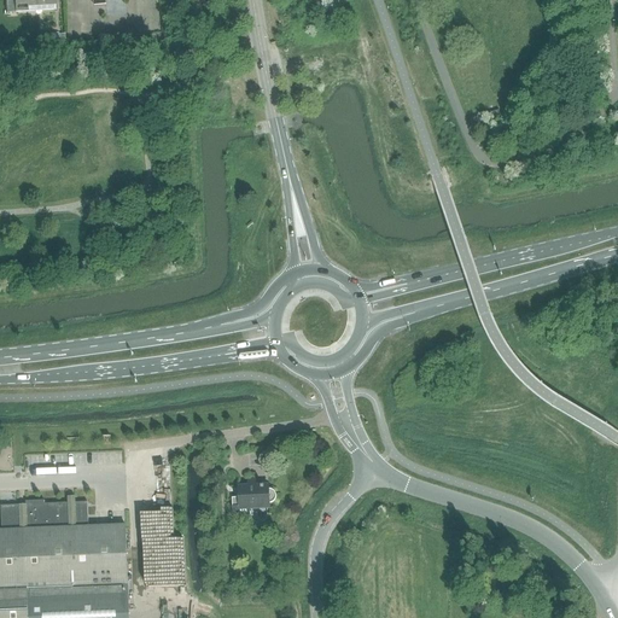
[(5,0),(7,15),(17,13),(16,6),(27,6),(27,9),(42,7),(42,11),(54,11),(53,0),(5,0)]
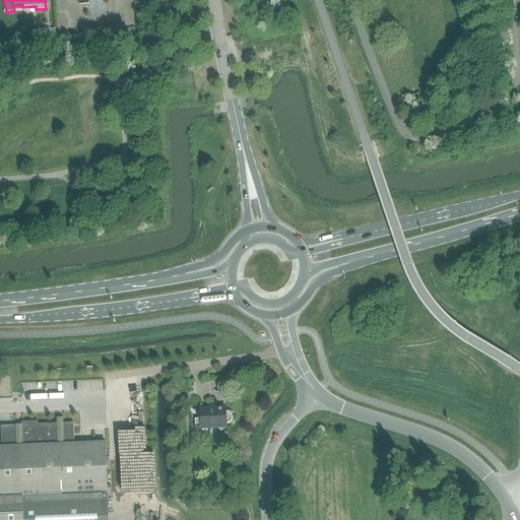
[(195,419),(196,434),(210,434),(210,428),(226,427),(226,424),(228,424),(229,424),(230,423),(231,423),(231,421),(232,421),(232,420),(233,419),(233,418),(233,417),(233,416),(232,415),(232,414),(231,413),(230,412),(229,412),(228,411),(226,411),(226,408),(215,409),(215,405),(213,404),(210,404),(209,406),(209,409),(200,410),(201,419),(195,419)]
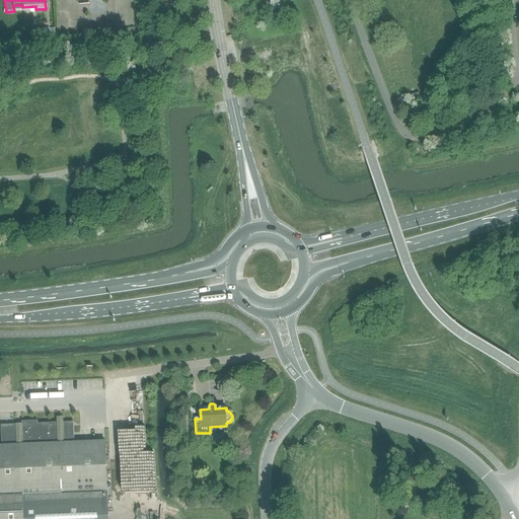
[(0,518),(108,518),(105,441),(74,442),(73,422),(38,424),(38,421),(21,421),(21,424),(1,425),(2,445),(0,445),(0,518)]
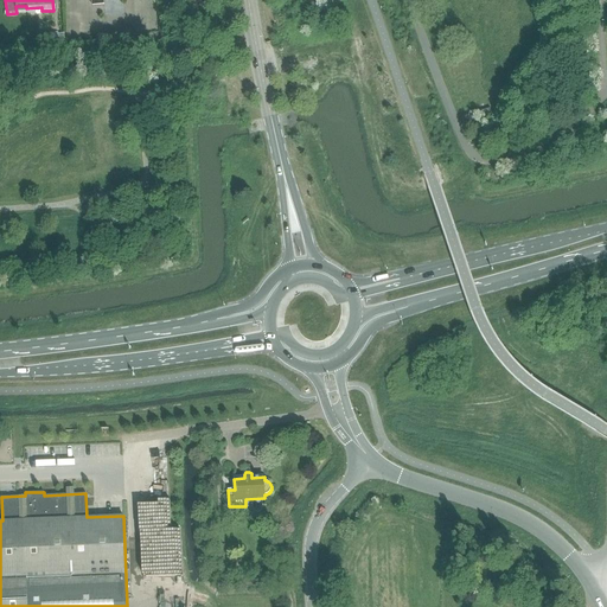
[(183,569),(181,549),(153,550),(153,570),(183,569)]
